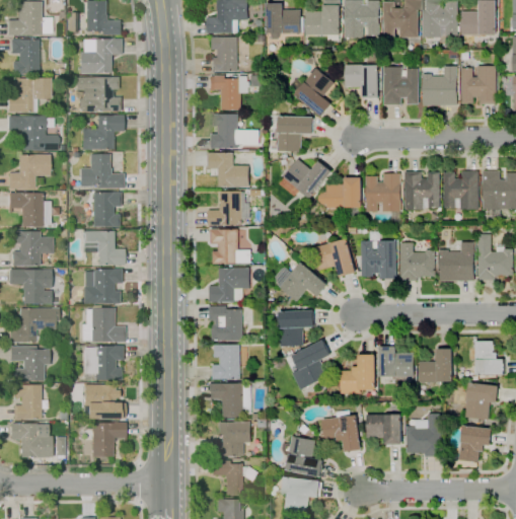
[(38,34),(4,34),(3,19),(14,19),(14,1),(38,0),(38,17),(49,17),(49,32),(38,32),(38,34)]
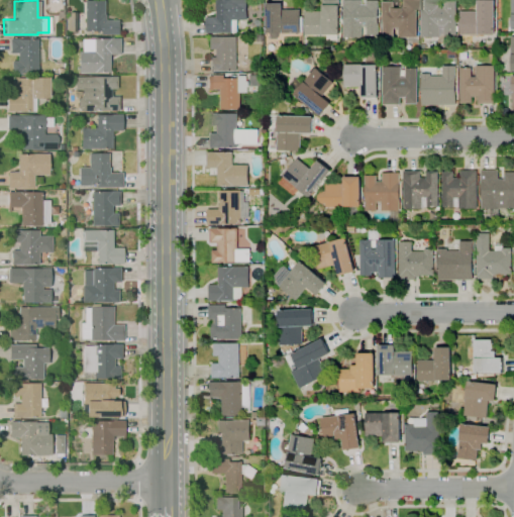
[(115,34),(94,34),(94,33),(90,33),(90,31),(82,31),(82,0),(102,0),(102,14),(103,14),(103,19),(115,19),(115,34)]
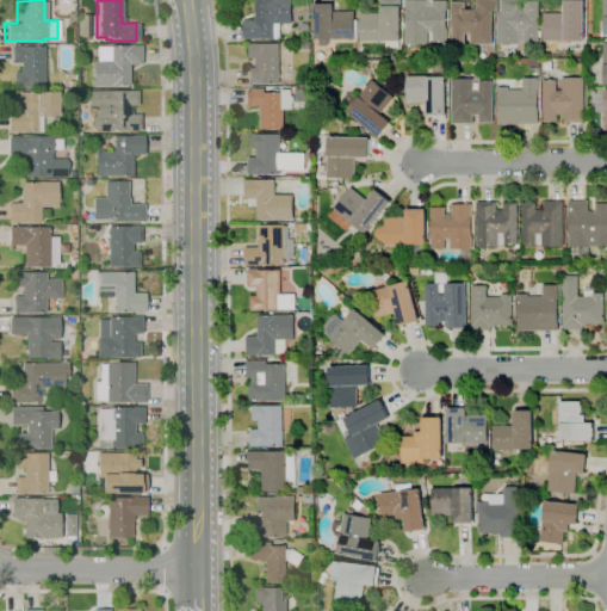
[(241,39),(241,20),(253,20),(253,0),(290,0),(290,23),(279,24),(279,38),(241,39)]
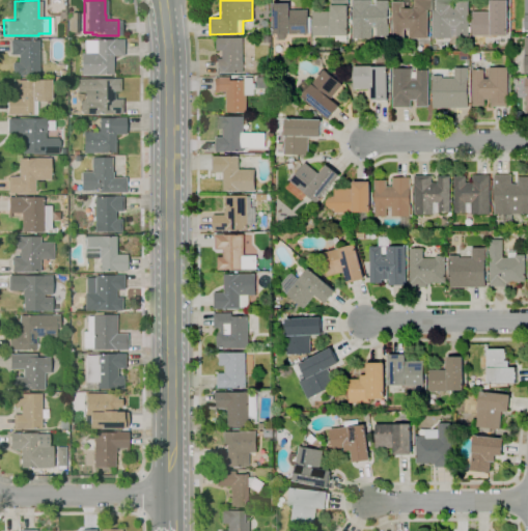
[(346,0),(346,35),(311,35),(311,11),(330,11),(330,0),(346,0)]
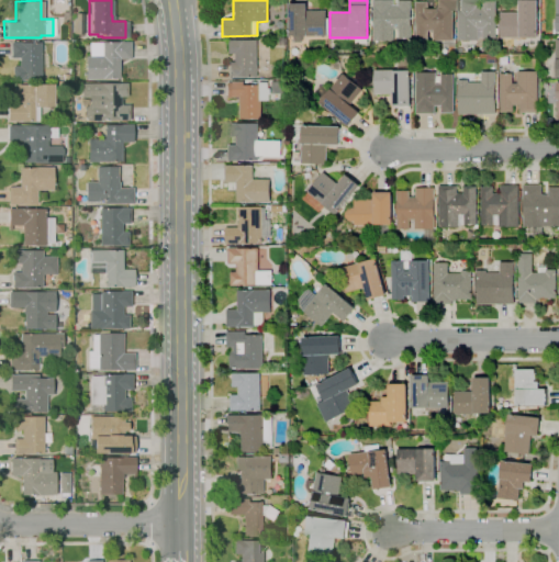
[(392,41),(371,41),(371,9),(371,0),(410,0),(410,38),(397,38),(397,30),(392,30),(392,41)]
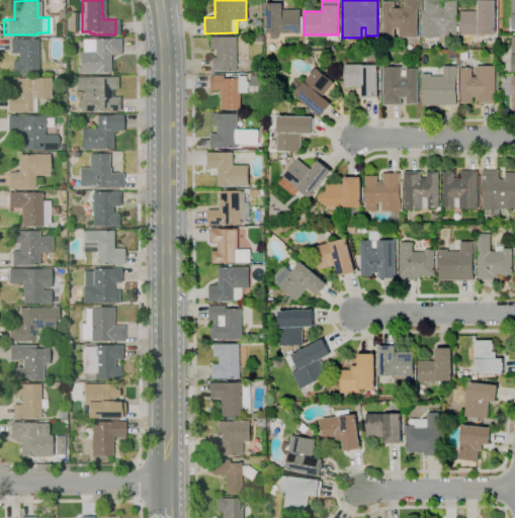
[(416,0),(416,37),(381,37),(381,2),(393,1),(393,8),(399,8),(399,0),(416,0)]
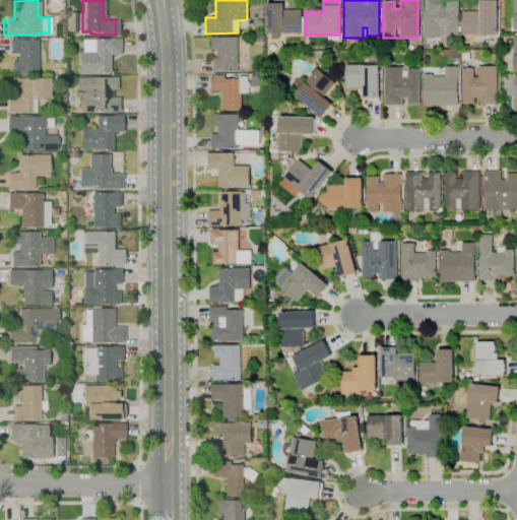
[(441,38),(422,38),(422,0),(439,0),(439,5),(443,5),(443,0),(457,0),(457,36),(441,36),(441,38)]
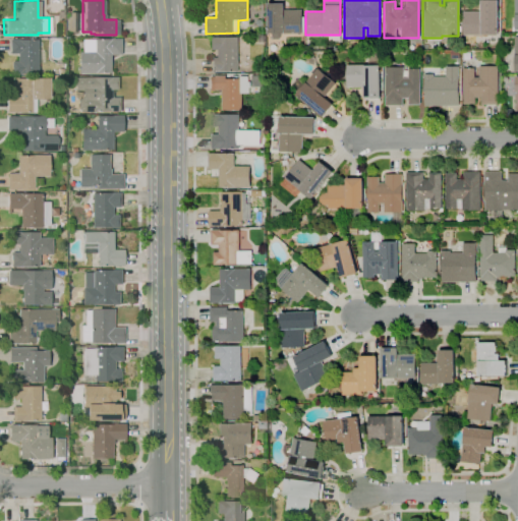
[(471,42),(464,42),(464,36),(462,36),(462,11),(480,11),(480,0),(497,0),(497,35),(492,35),(492,37),(485,37),(485,35),(480,35),(480,37),(471,37),(471,42)]
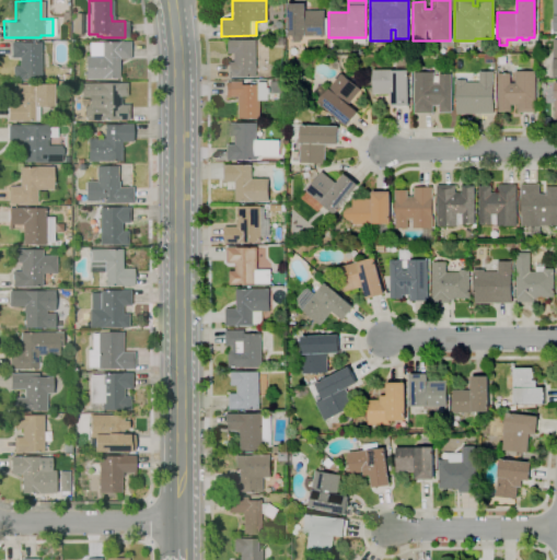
[(290,36),(287,36),(286,3),(304,3),(304,11),(324,11),(324,19),(326,19),(326,35),(324,35),(324,36),(301,36),(299,43),(292,43),(290,36)]
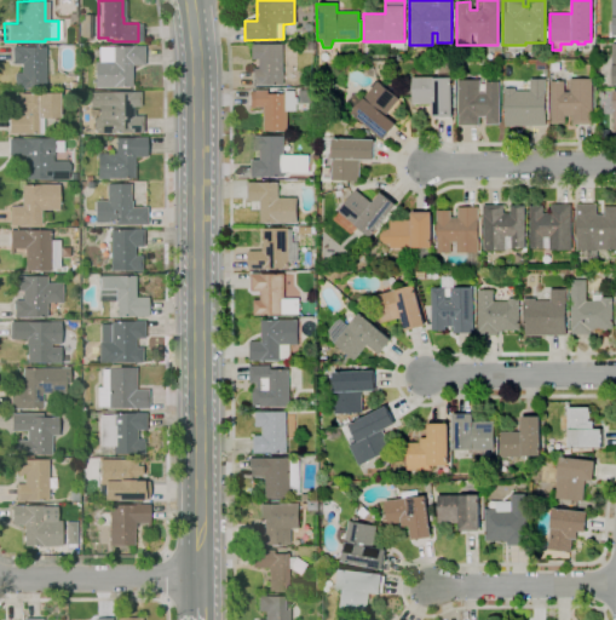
[(88,40),(81,41),(81,38),(78,38),(76,15),(88,15),(88,40)]
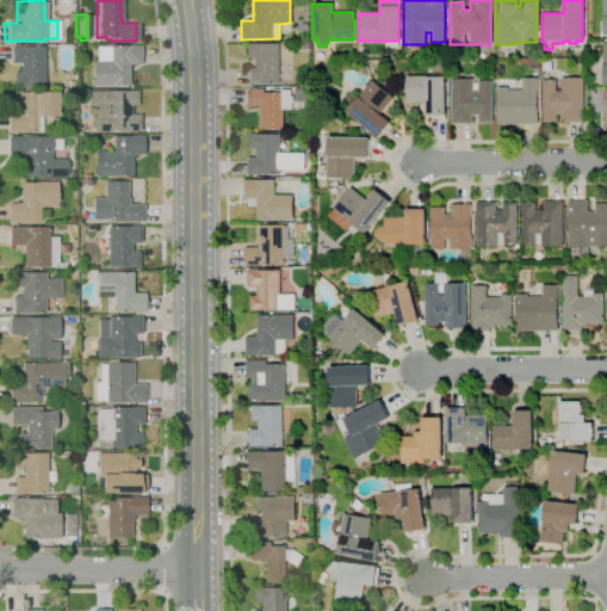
[(301,50),(299,41),(309,41),(309,50),(301,50)]
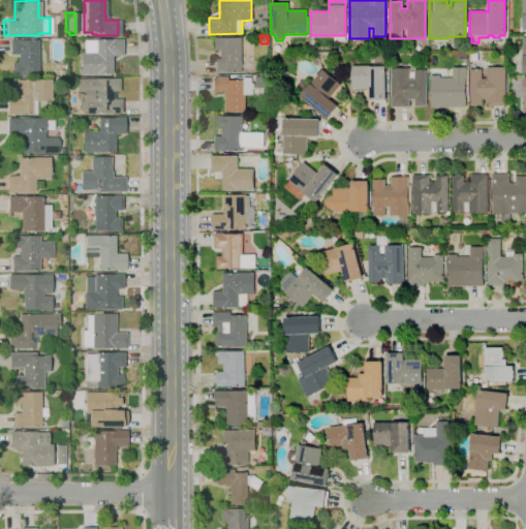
[(241,72),(212,73),(212,58),(220,58),(220,51),(214,51),(214,37),(241,37),(241,72)]
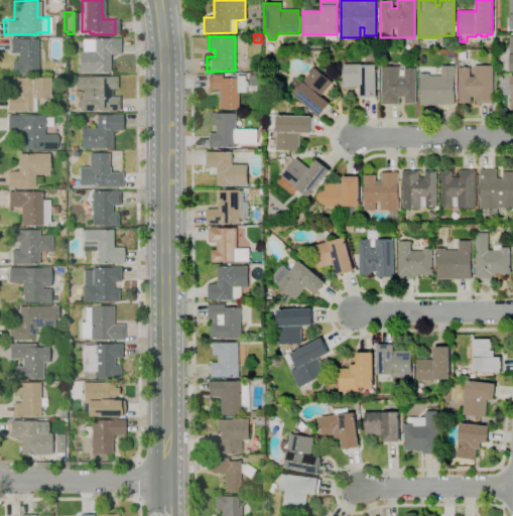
[(107,72),(76,72),(76,51),(79,51),(79,39),(92,39),(92,38),(117,37),(117,53),(107,53),(107,72)]
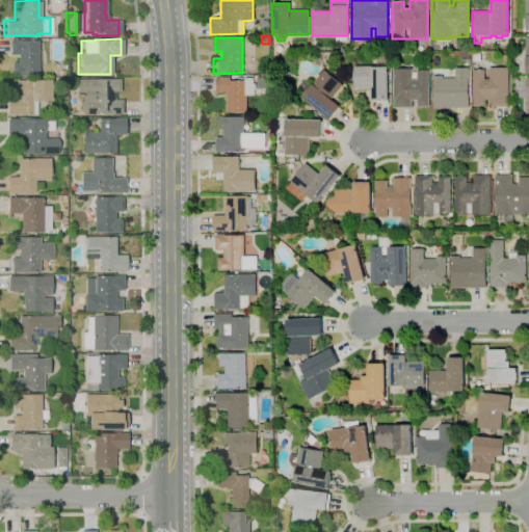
[(36,75),(9,75),(9,62),(16,62),(15,55),(7,55),(7,40),(35,40),(36,75)]
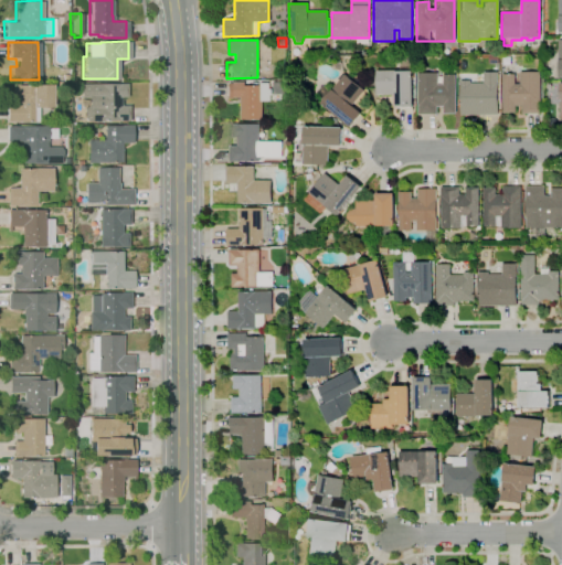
[(412,107),(401,107),(394,107),(394,95),(375,95),(375,71),(398,71),(398,59),(412,57),(412,71),(411,71),(412,107)]
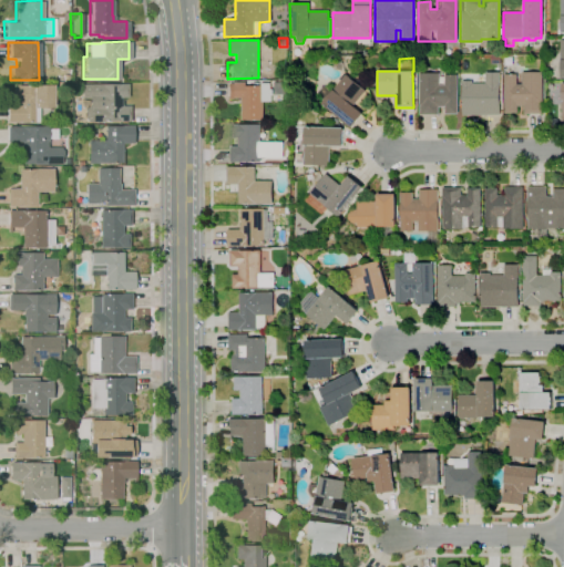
[(499,115),(486,115),(460,115),(460,80),(471,80),(471,83),(484,83),(484,72),(498,72),(499,115)]
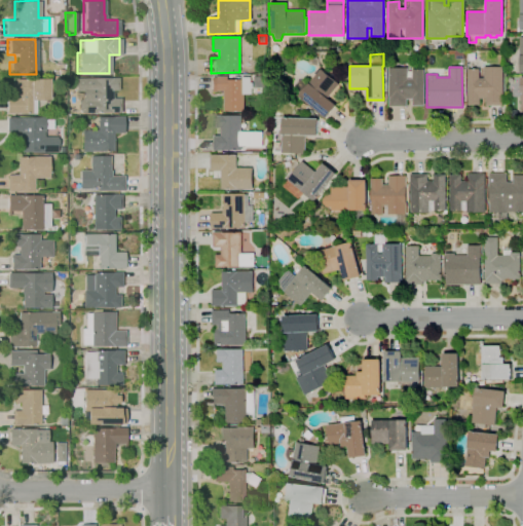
[(502,106),(492,106),(484,106),(484,99),(478,99),(478,105),(467,105),(467,68),(478,68),(478,78),(483,78),(483,67),(501,67),(501,69),(502,106)]
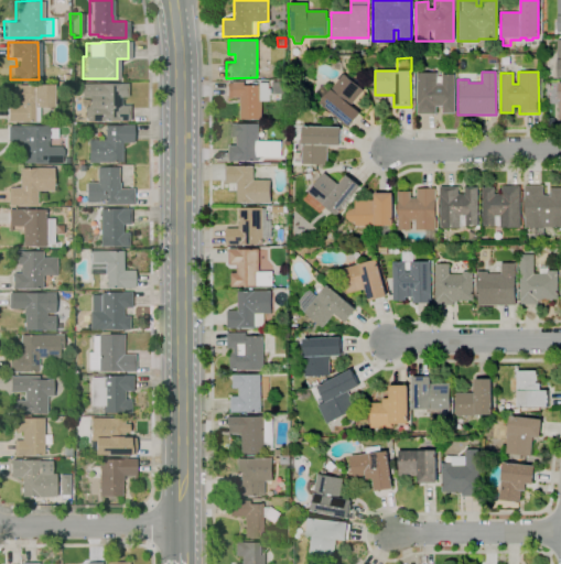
[(434,115),(423,115),(416,115),(416,73),(435,73),(435,85),(441,85),(441,74),(453,74),(454,114),(441,114),(441,107),(434,107),(434,115)]
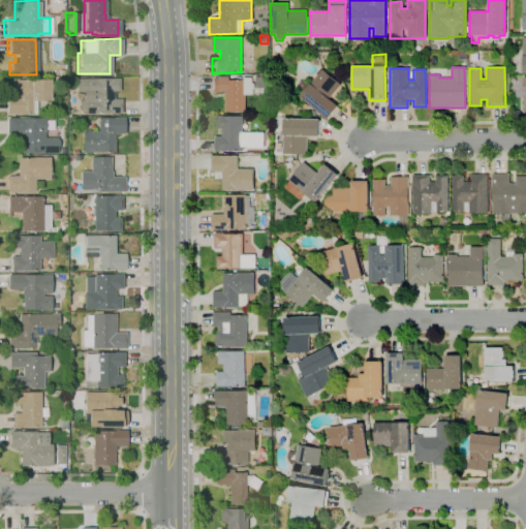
[(327,120),(299,96),(322,69),(341,85),(329,98),(338,106),(332,114),(327,120)]
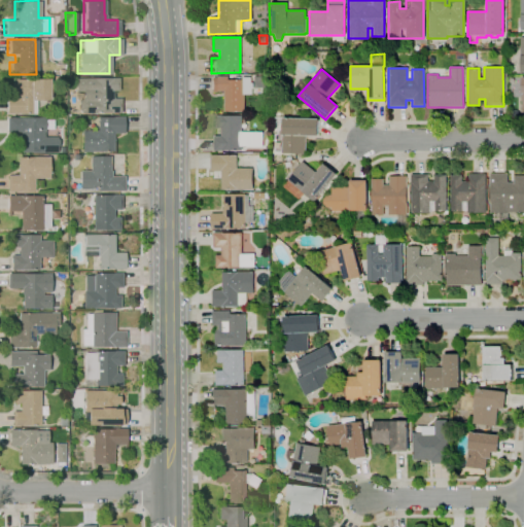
[(251,83),(251,84),(251,85),(251,88),(252,90),(249,90),(249,95),(243,95),(243,111),(223,112),(222,92),(209,92),(208,77),(228,76),(228,80),(241,79),(241,77),(249,77),(249,83),(251,83)]
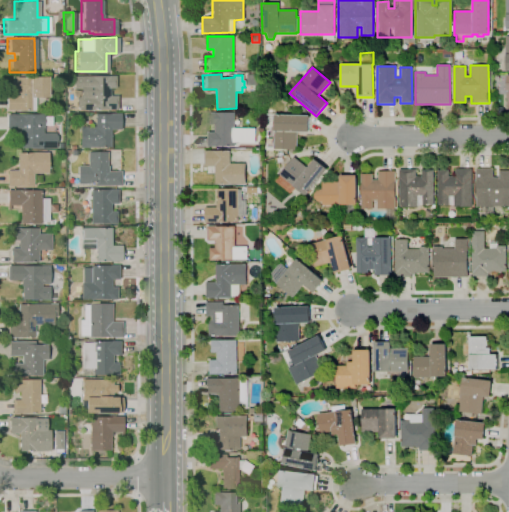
[(105,110),(105,109),(78,109),(75,106),(75,98),(77,96),(79,96),(78,88),(72,88),(72,75),(113,75),(114,88),(108,88),(108,95),(115,95),(115,110),(105,110)]
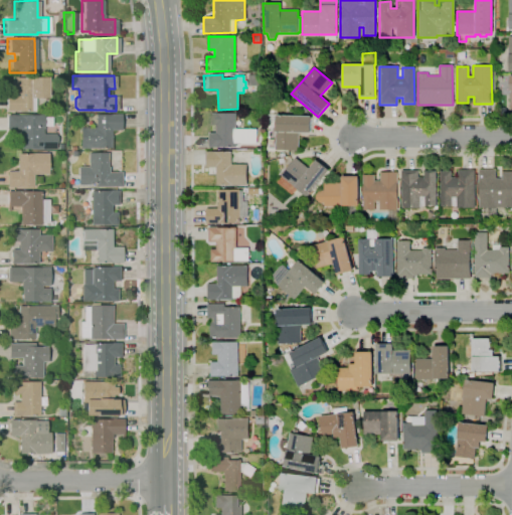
[(33,111),(4,111),(4,95),(14,95),(14,94),(9,94),(9,76),(45,76),(46,98),(43,98),(43,103),(33,103),(33,111)]
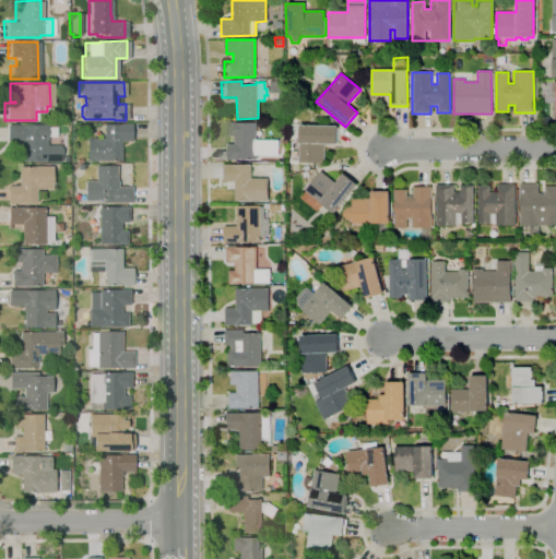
[(256,159),(225,161),(225,144),(233,144),(233,137),(226,137),(226,123),(255,122),(256,159)]
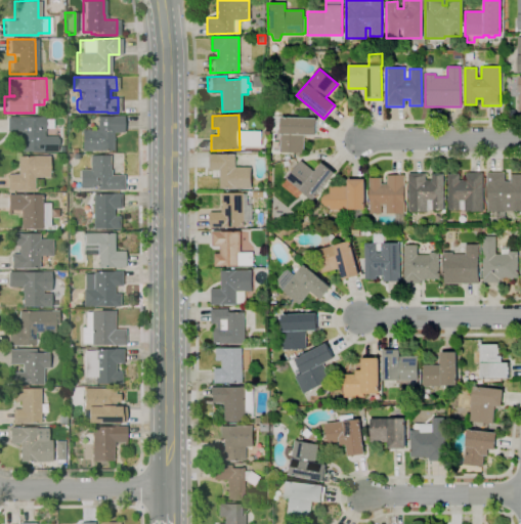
[(54,151),(18,151),(18,137),(17,137),(17,130),(4,131),(4,117),(42,116),(42,135),(54,135),(54,151)]
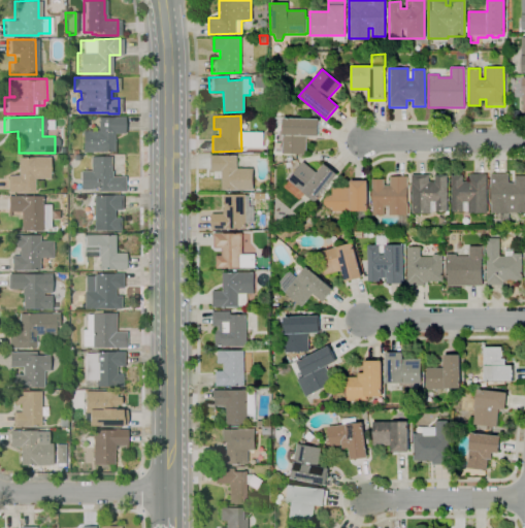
[(111,152),(79,152),(79,130),(95,130),(95,117),(122,117),(122,133),(111,133),(111,152)]
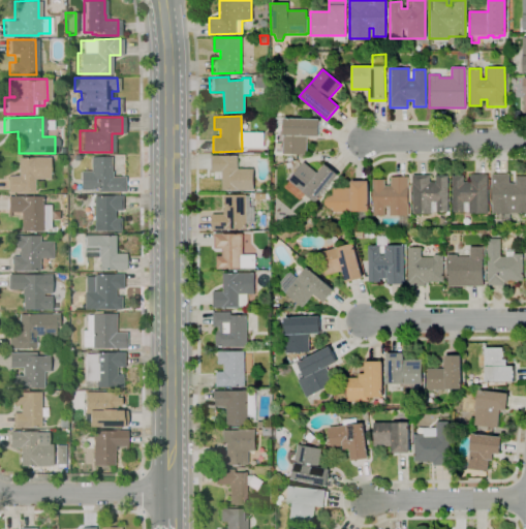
[(306,155),(282,154),(282,131),(273,131),(273,118),(283,118),(283,119),(319,119),(318,127),(318,136),(306,136),(306,155)]
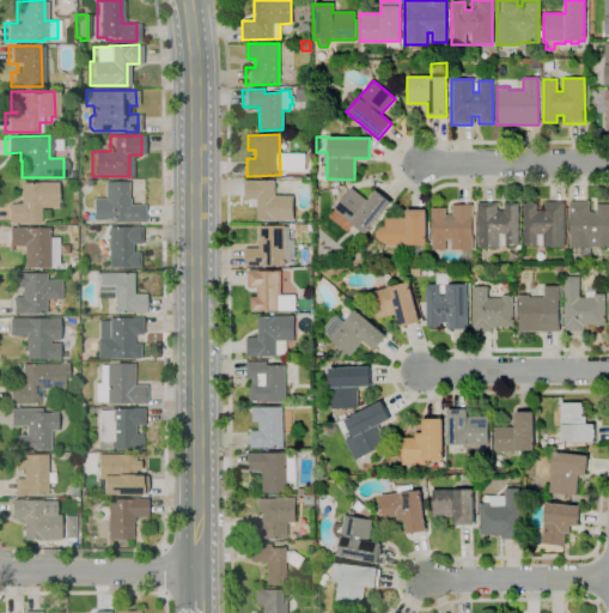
[(288,170),(287,153),(304,153),(304,170),(288,170)]
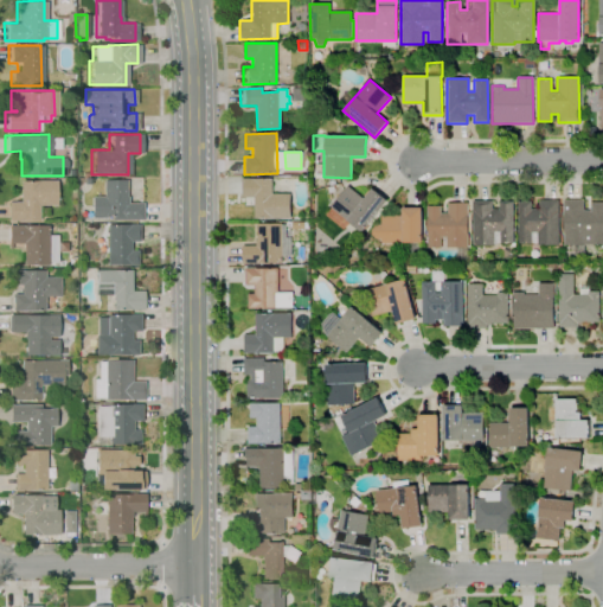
[(289,218),(254,218),(252,197),(241,198),(241,179),(271,178),(271,195),(289,193),(289,218)]
